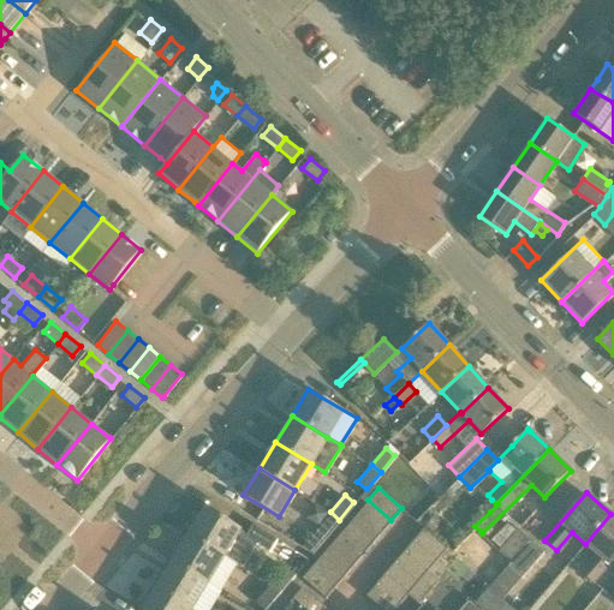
[(382,531),(391,520),(368,500),(358,510),(382,531)]
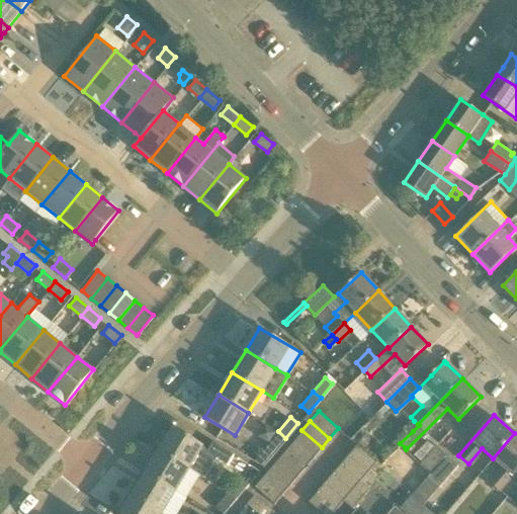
[(414,421),(408,426),(413,431),(419,425),(418,424),(414,421)]
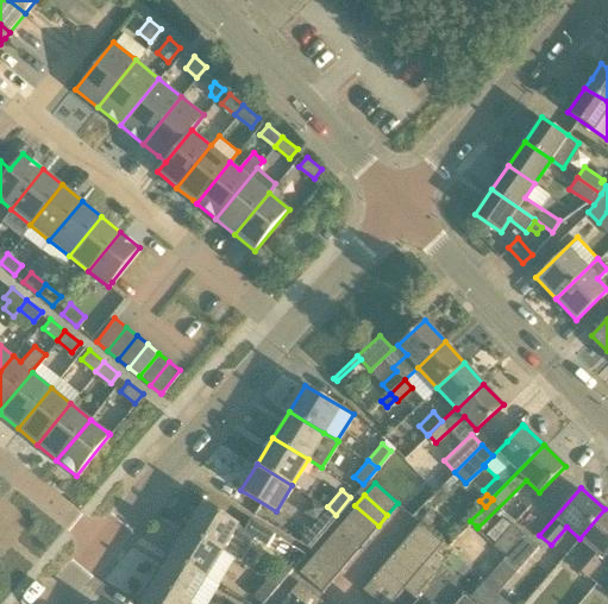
[(221,549),(223,548),(239,558),(252,535),(267,543),(274,532),(249,518),(243,528),(238,522),(204,502),(187,528),(221,549)]
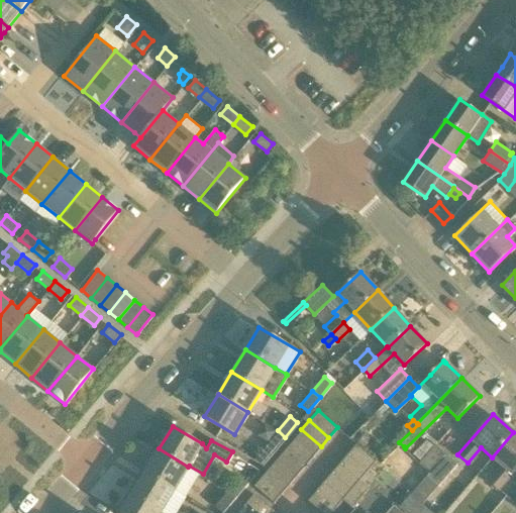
[(313,455),(321,446),(301,429),(293,438),(313,455)]
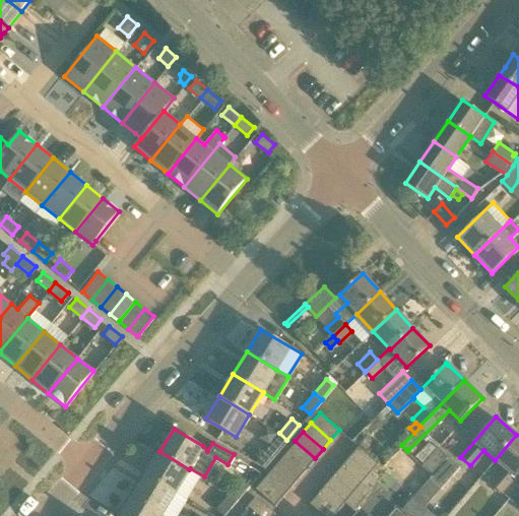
[(264,466),(286,440),(279,433),(255,461),(264,466)]
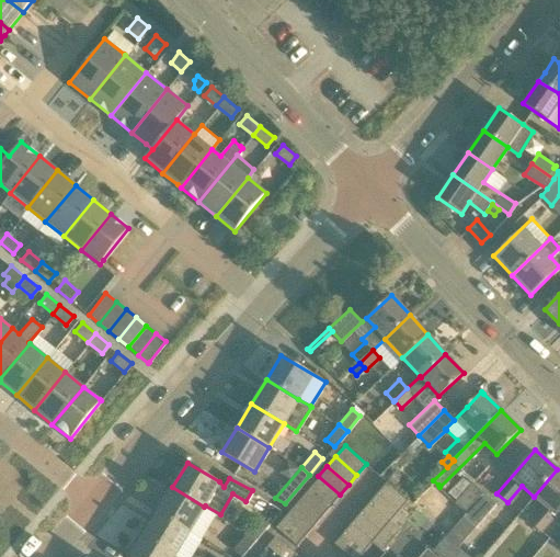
[(529,522),(540,531),(559,508),(559,472),(557,469),(534,497),(544,506),(529,522)]
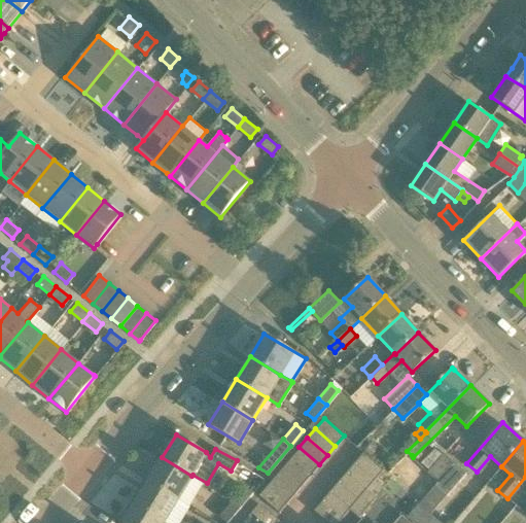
[(311,474),(319,464),(299,447),(291,456),(311,474)]
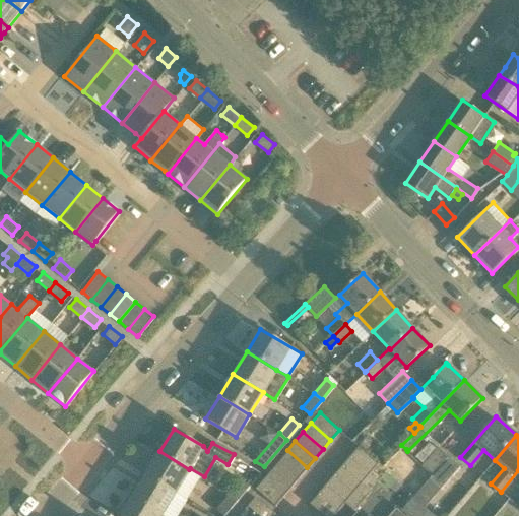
[(358,445),(348,455),(369,472),(377,462),(358,445)]
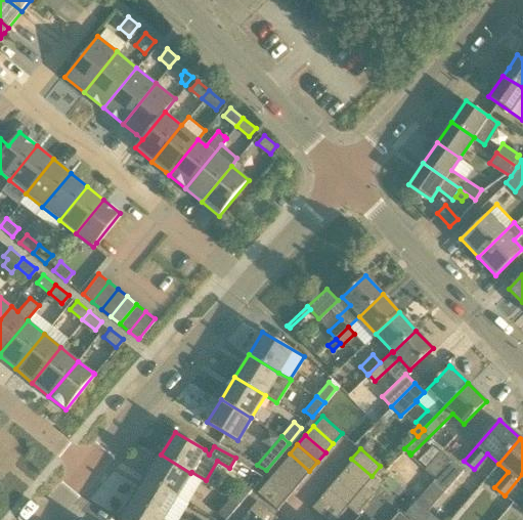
[(422,472),(433,481),(452,459),(441,449),(426,468),(422,472)]
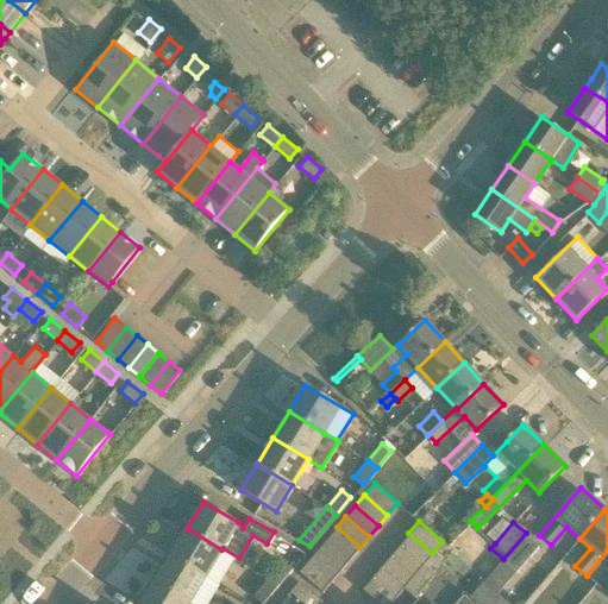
[(350,558),(359,547),(337,527),(327,538),(350,558)]
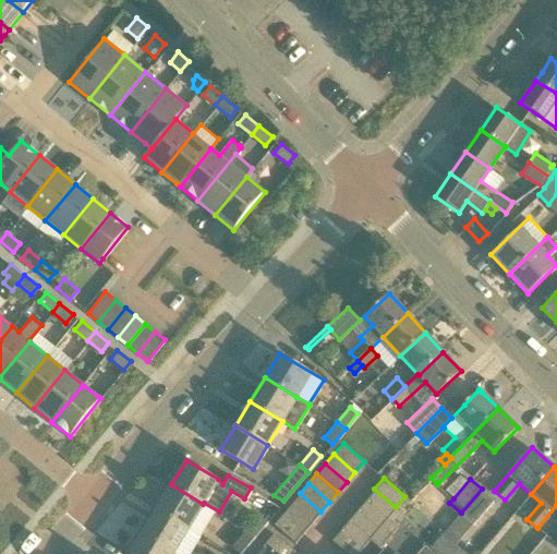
[(156,508),(189,528),(203,504),(171,484),(156,508)]
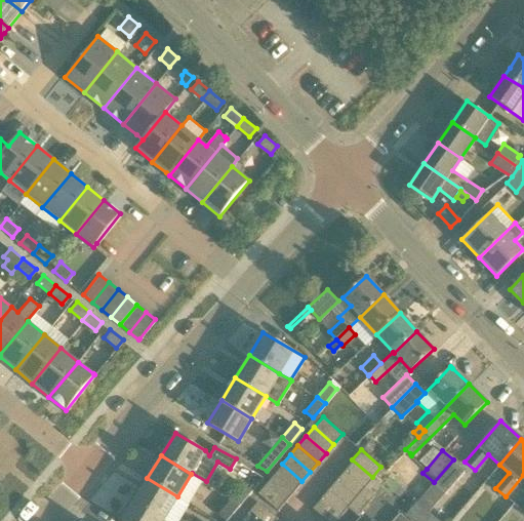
[(366,483),(372,477),(352,459),(345,469),(364,486),(366,483)]
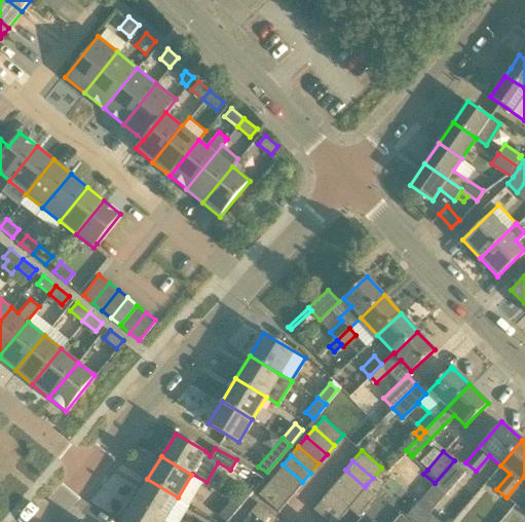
[(454,460),(435,483),(446,492),(465,470),(454,460)]
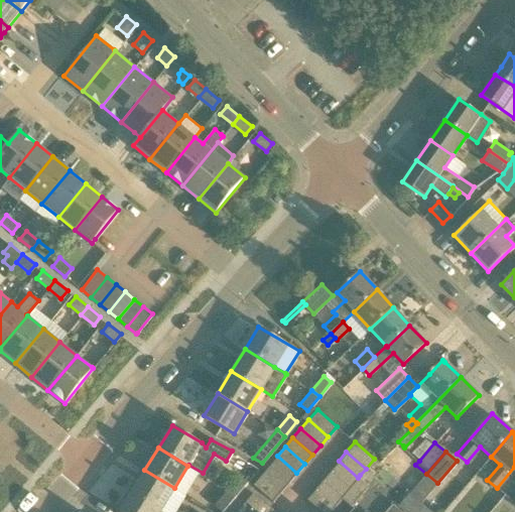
[(288,482),(296,473),(277,456),(269,466),(288,482)]
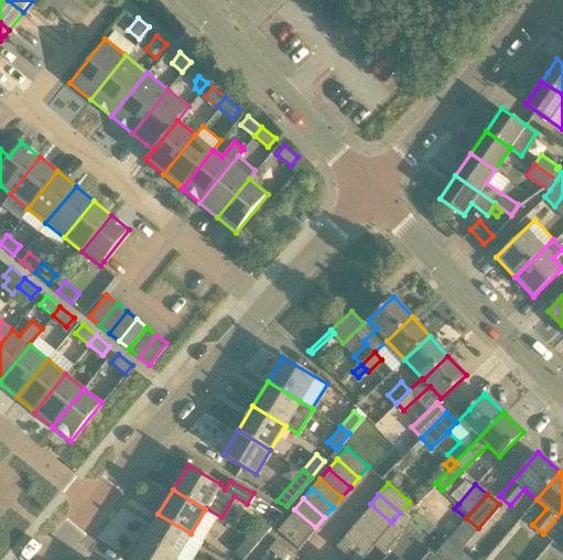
[(382,532),(391,523),(370,504),(361,515),(382,532)]
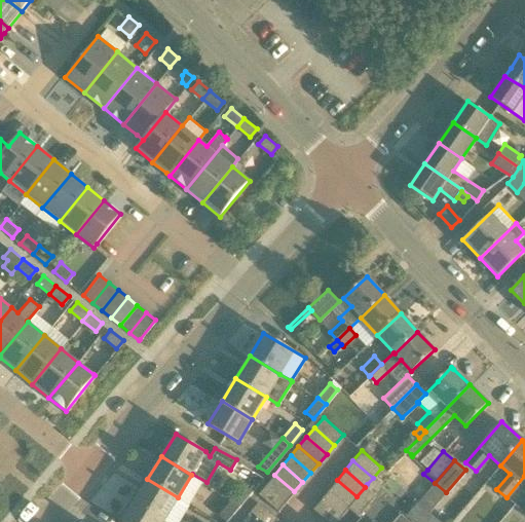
[(287,500),(294,491),(274,475),(266,484),(287,500)]
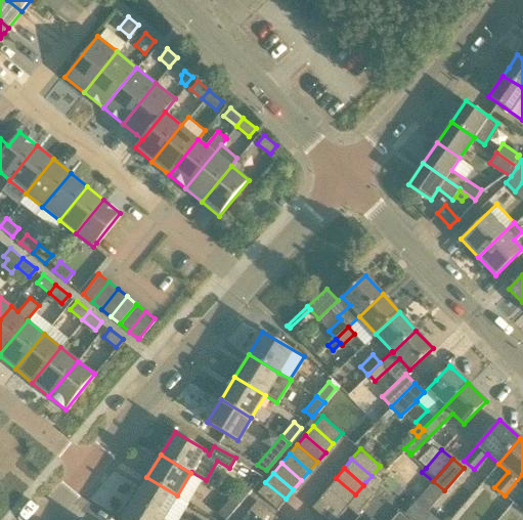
[(163,518),(177,495),(146,477),(133,500),(163,518)]
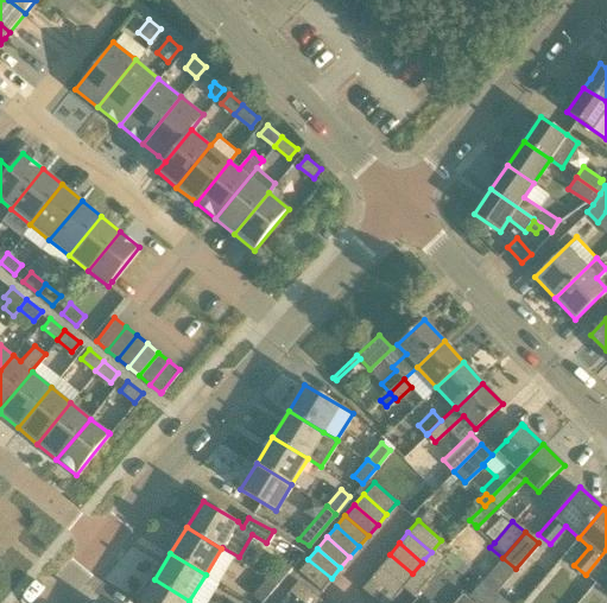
[(403,584),(412,573),(390,554),(380,565),(403,584)]
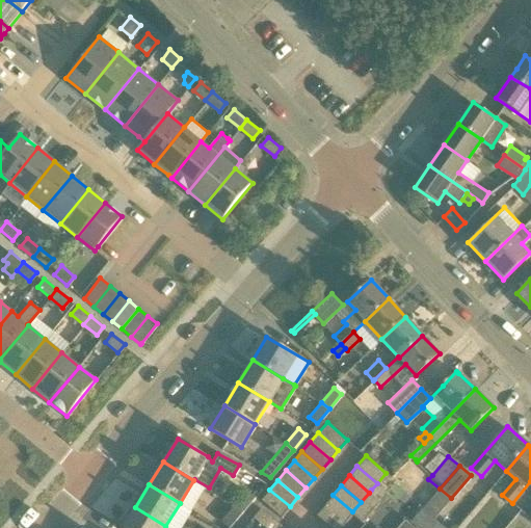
[(246,490),(233,505),(241,511),(254,497),(246,490)]
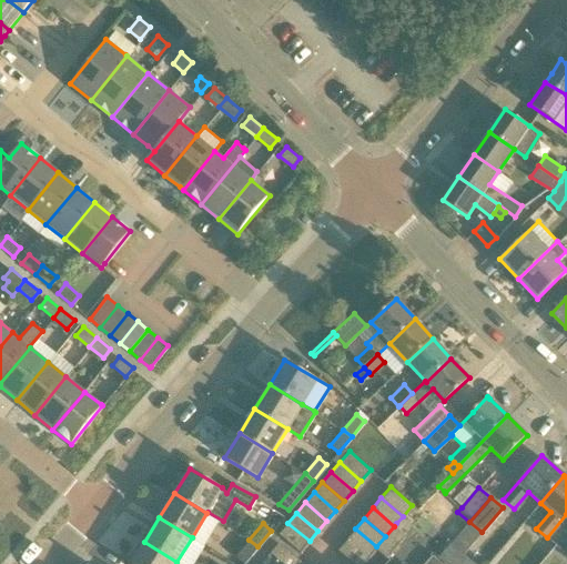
[(310,541),(287,523),(279,533),(301,551),(310,541)]
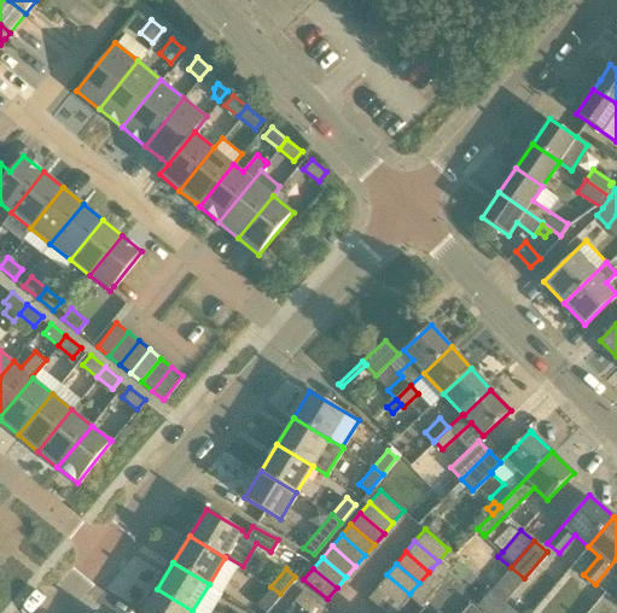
[(409,594),(409,595),(420,605),(440,582),(438,581),(429,572),(419,583),(409,594)]
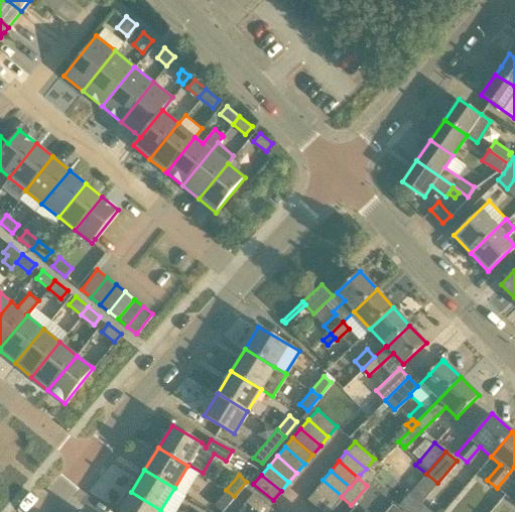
[(314,489),(335,506),(342,497),(342,496),(323,480),(314,489)]
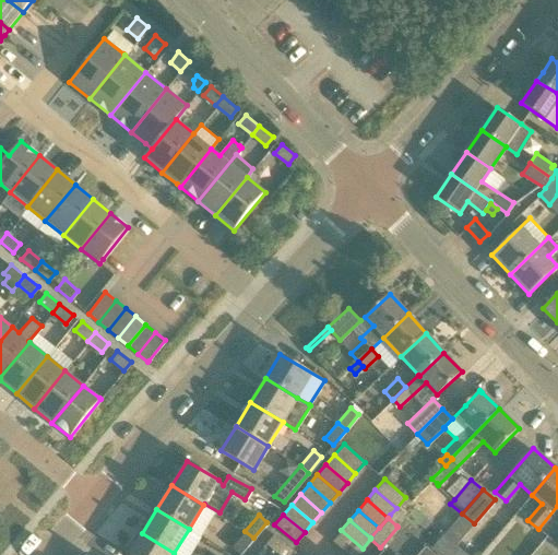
[(349,554),(356,554),(363,548),(341,530),(333,540),(349,554)]
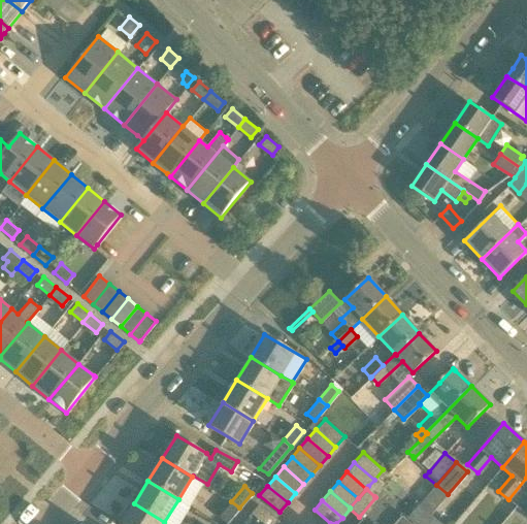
[(406,517),(415,523),(438,523),(440,522),(430,515),(433,512),(419,500),(406,517)]
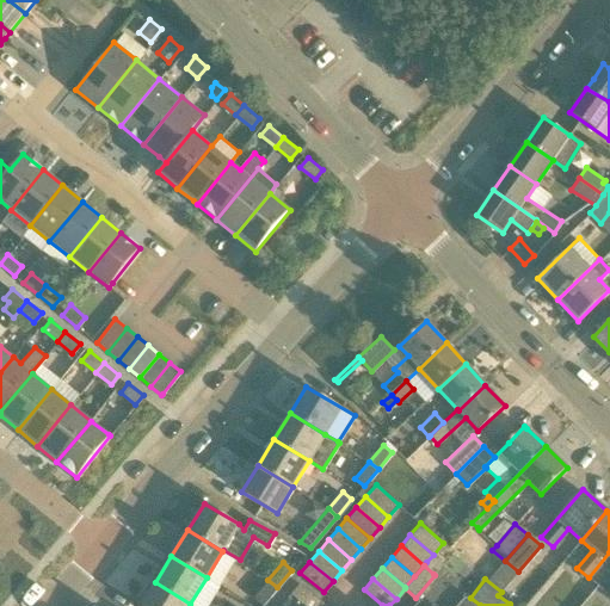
[(264,604),(277,587),(267,580),(253,595),(264,604)]
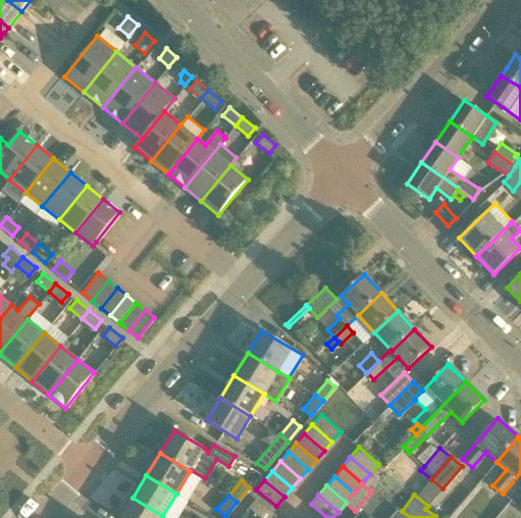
[(119,517),(161,517),(162,516),(133,498),(119,517)]
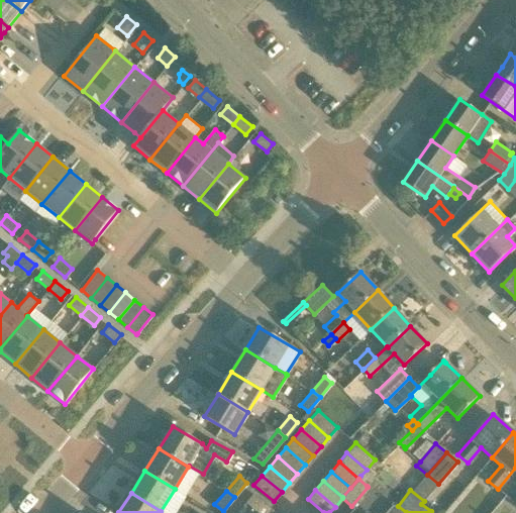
[(245,502),(259,512),(269,512),(273,509),(253,493),(245,502)]
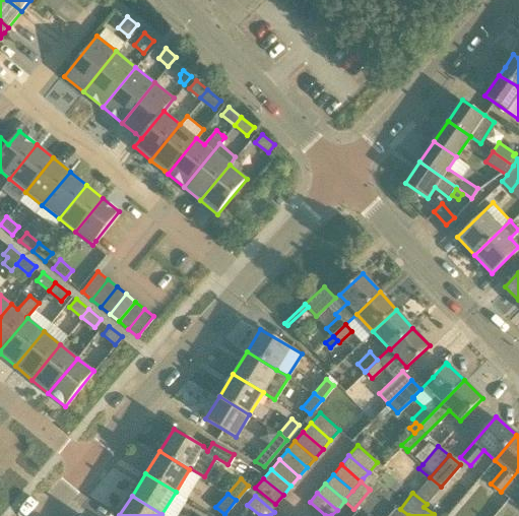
[(395,507),(386,515),(404,515),(405,515),(395,507)]
